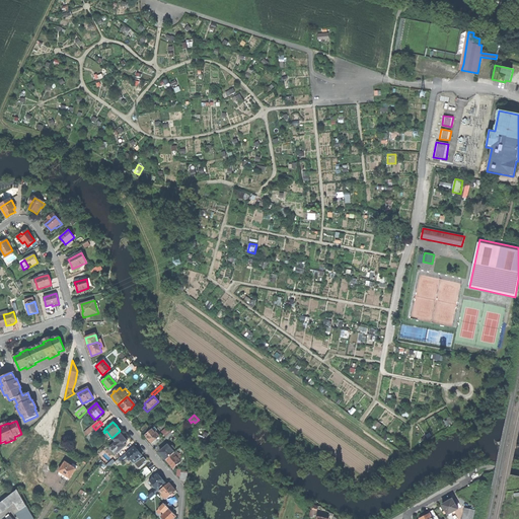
[(139,430),(142,433),(148,428),(145,425),(139,430)]
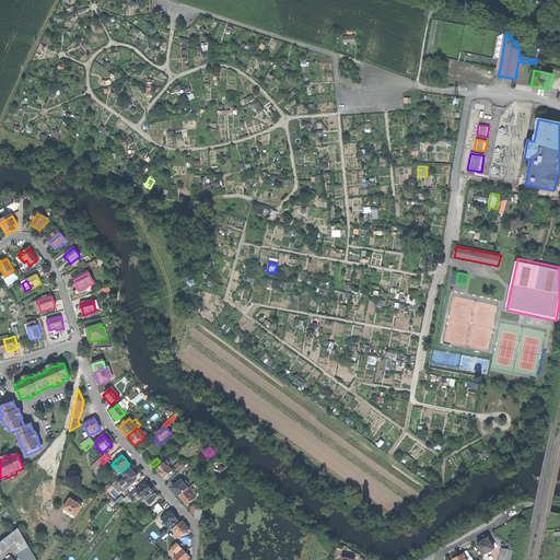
[(93,466),(96,469),(103,464),(100,459),(93,466)]
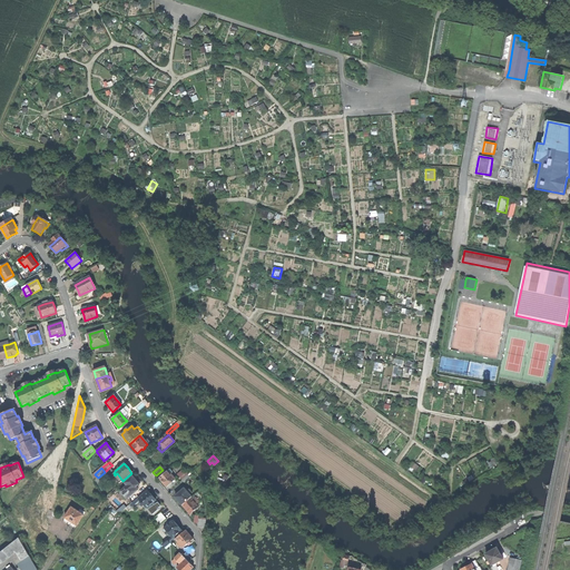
[(97,479),(100,482),(112,472),(109,468),(105,472),(98,478),(97,479)]
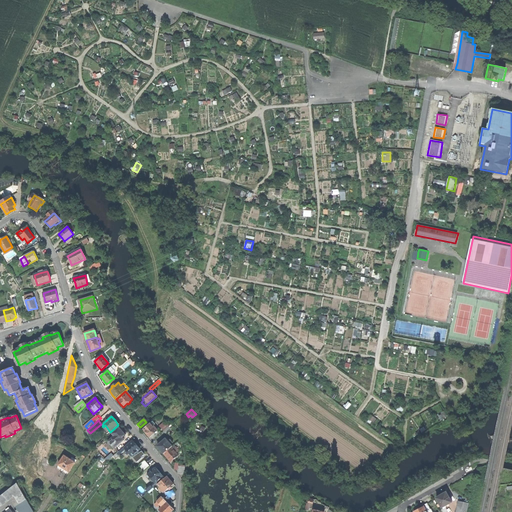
[(146,434),(149,438),(157,431),(150,423),(142,430),(146,434)]
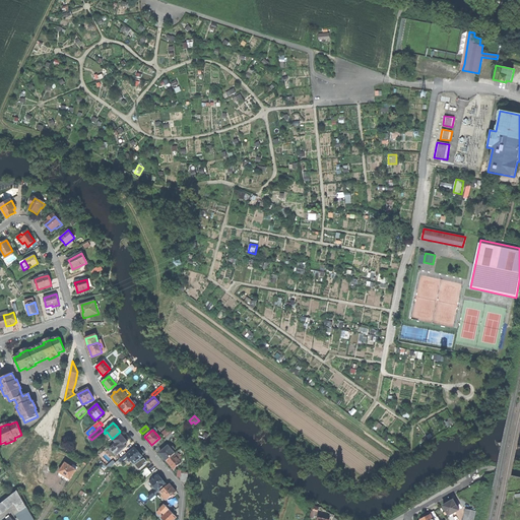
[(109,441),(112,439),(107,432),(105,434),(104,432),(102,433),(109,441)]
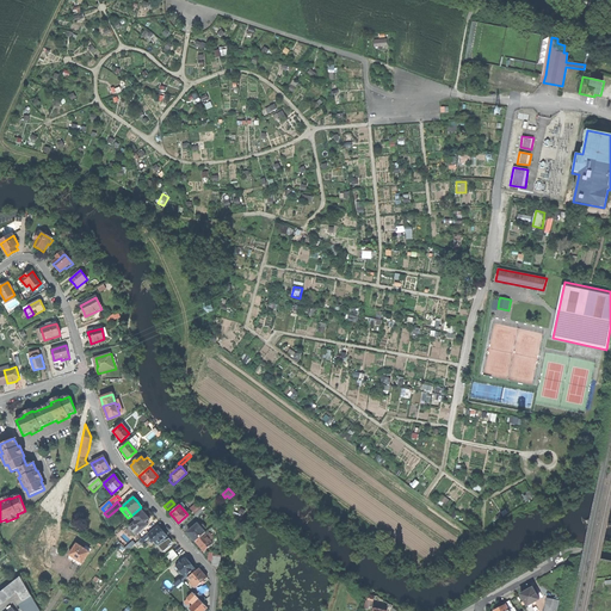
[(129,528),(135,535),(147,525),(146,523),(149,519),(147,517),(146,514),(146,513),(144,511),(143,512),(142,511),(134,518),(136,522),(129,528)]
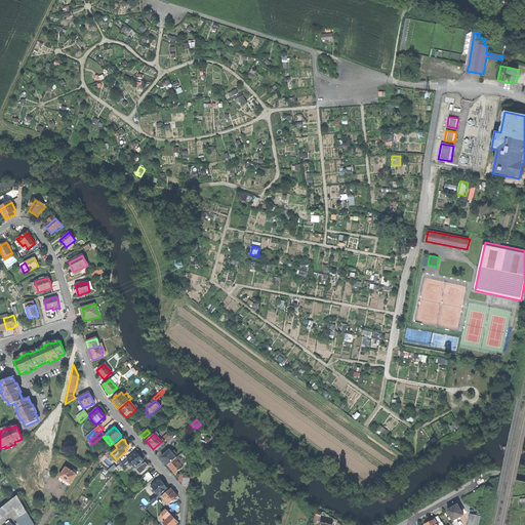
[(37,456),(42,459),(48,448),(43,445),(37,456)]
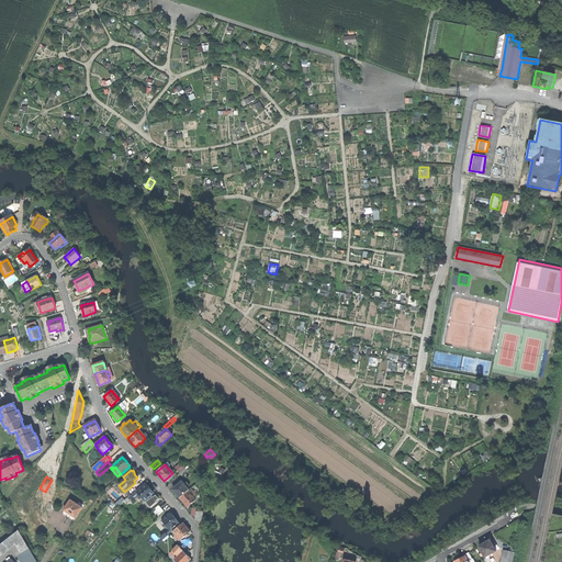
[(135,485),(138,490),(144,484),(141,481),(135,485)]
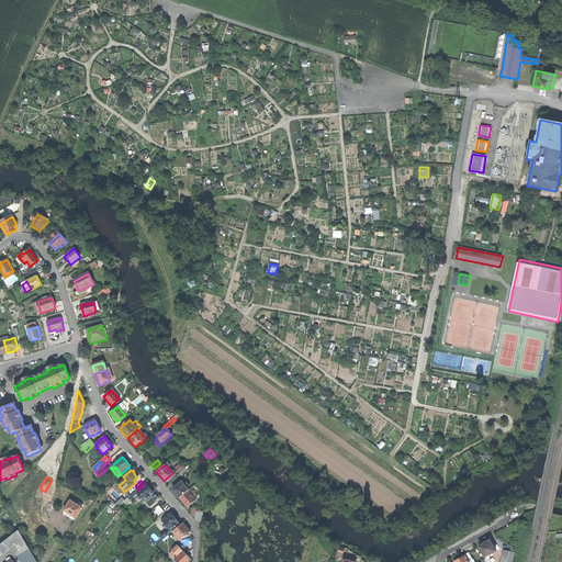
[(176,495),(179,498),(188,492),(189,491),(188,489),(184,485),(182,482),(172,491),(176,495)]
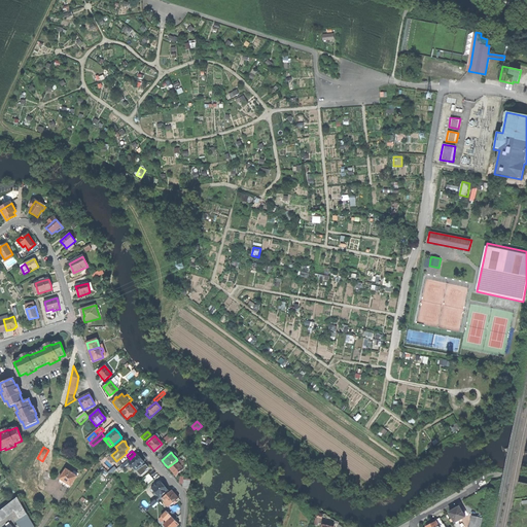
[(133,467),(135,469),(144,462),(140,457),(136,453),(135,454),(130,459),(128,461),(130,463),(129,464),(132,468),(133,467)]
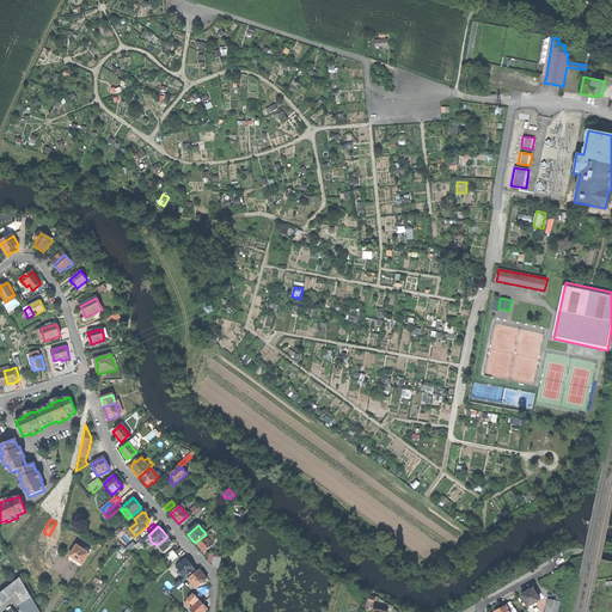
[(200,548),(203,552),(213,545),(210,542),(212,540),(208,537),(207,538),(204,536),(195,543),(200,548)]
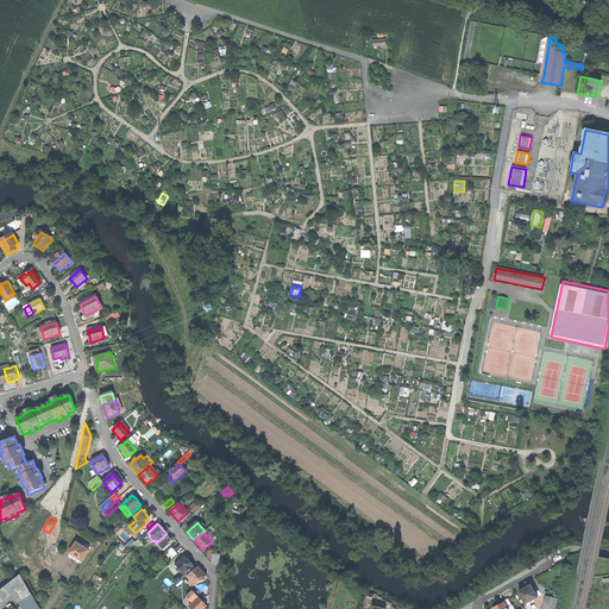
[(158,546),(171,560),(177,554),(165,540),(158,546)]
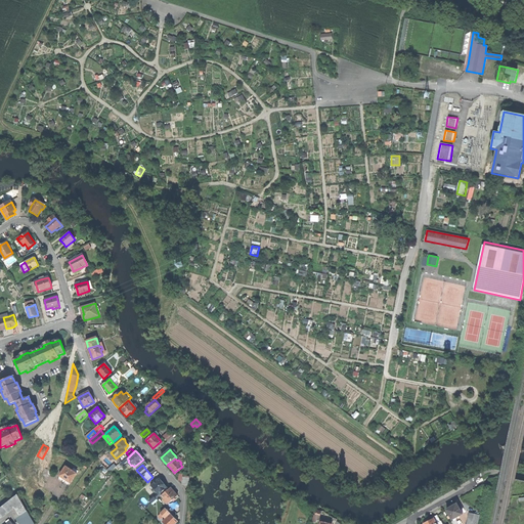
[(59,475),(71,482),(78,470),(74,468),(72,470),(66,466),(59,475)]
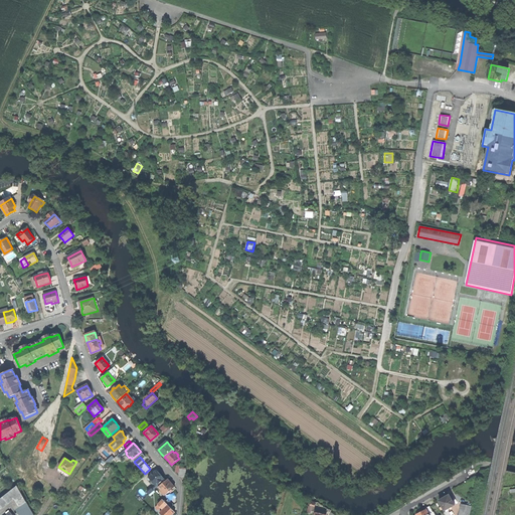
[(67,477),(69,474),(58,467),(57,470),(61,473),(67,477)]
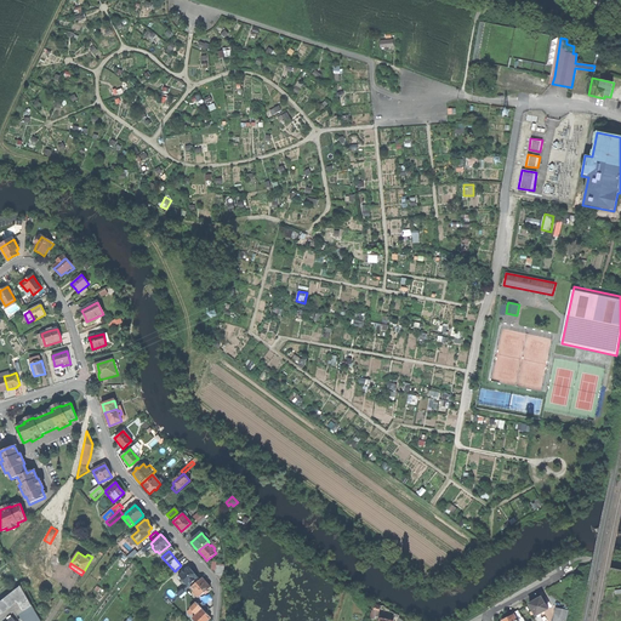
[(188,587),(198,579),(193,573),(188,568),(178,576),(180,576),(177,579),(178,580),(182,585),(184,582),(188,587)]
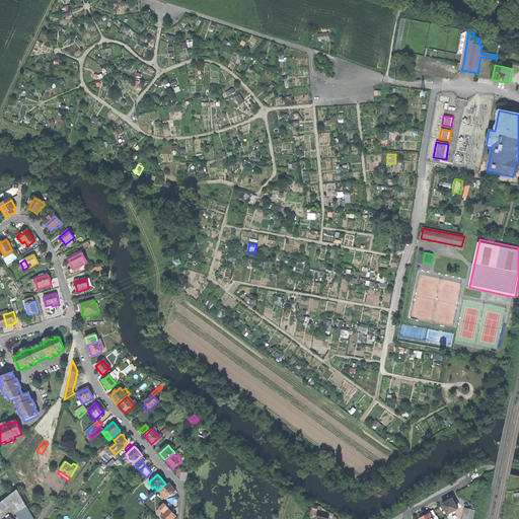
[(159,492),(166,499),(175,491),(172,488),(168,484),(159,492)]
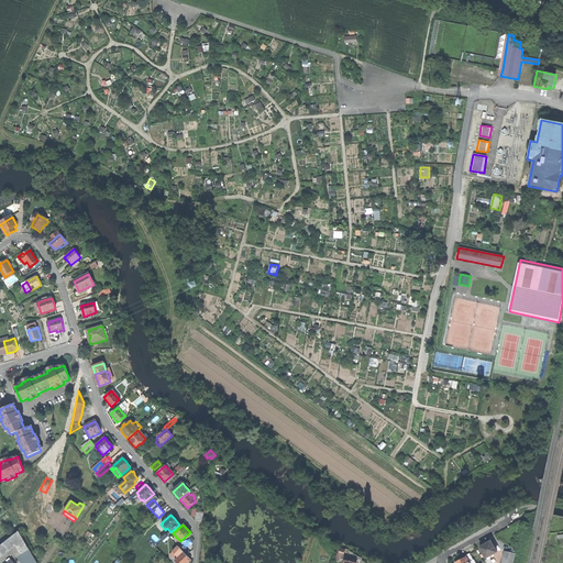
[(0,549),(3,553),(15,544),(25,561),(32,555),(18,532),(0,545),(0,549)]
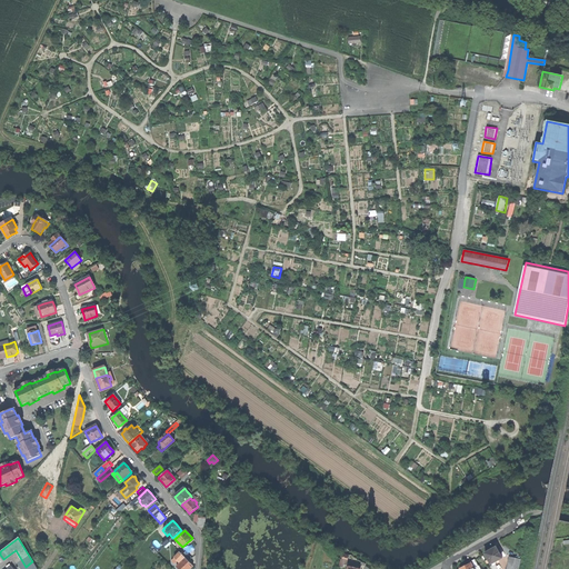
[(490,550),(485,552),(491,562),(501,557),(496,547),(490,550)]
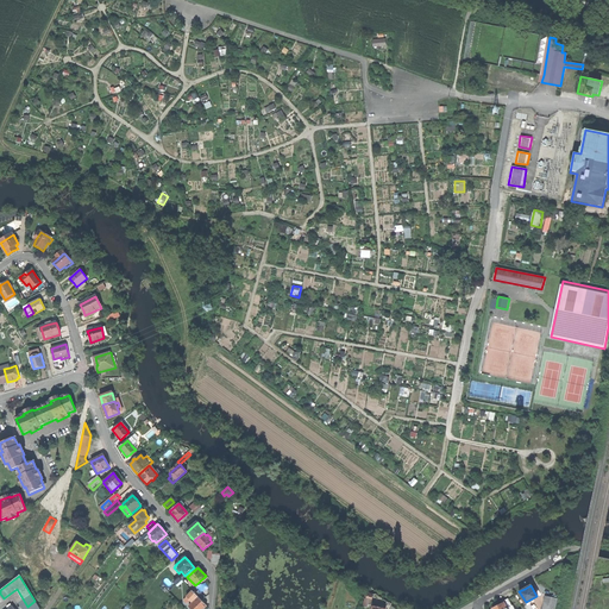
[(195,595),(199,597),(201,601),(205,597),(199,591),(195,595)]
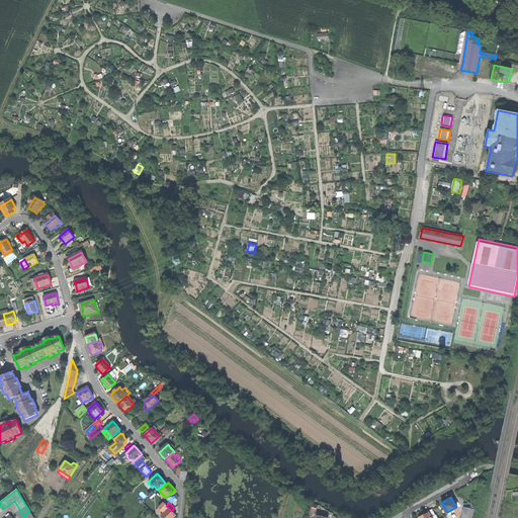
[(311,504),(310,512),(316,514),(318,506),(311,504)]
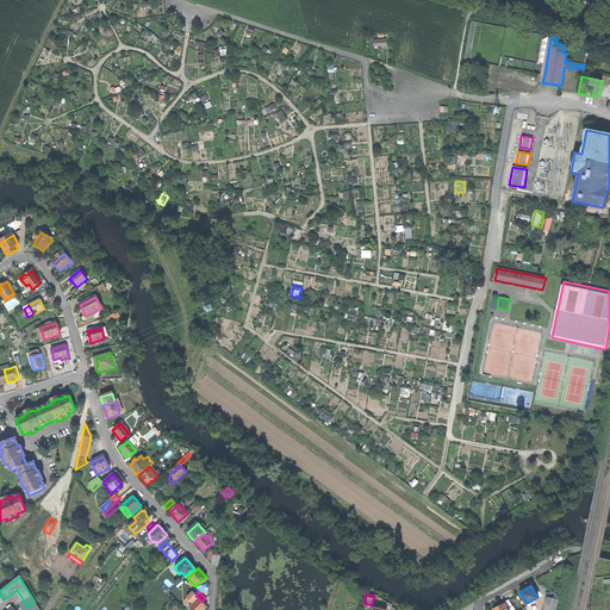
[(554,609),(558,599),(546,597),(542,609),(554,609)]
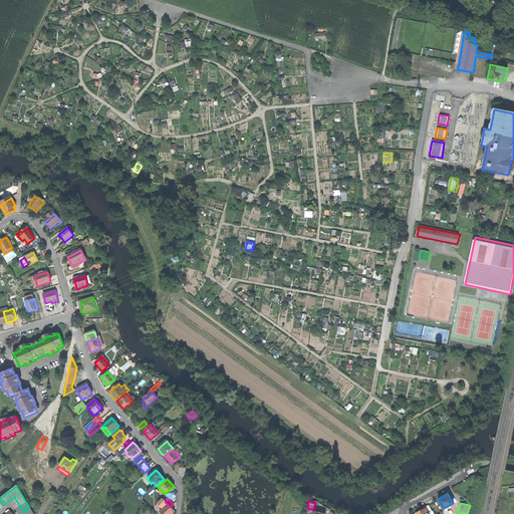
[(159,512),(161,513),(171,513),(174,511),(172,509),(170,507),(168,504),(166,506),(159,512)]
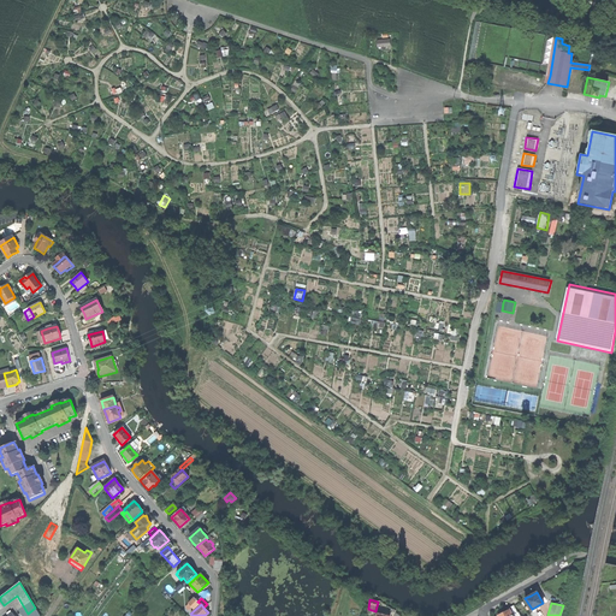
[(510,609),(497,615),(521,615),(519,611),(517,611),(514,605),(509,608),(510,609)]
